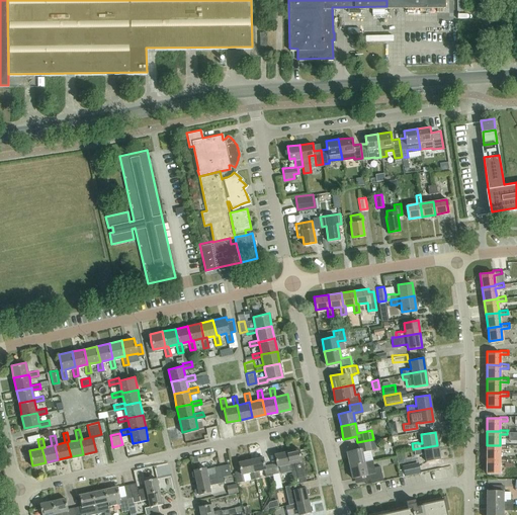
[(361,450),(370,449),(375,448),(373,439),(357,442),(358,448),(346,451),(349,463),(363,460),(361,450)]
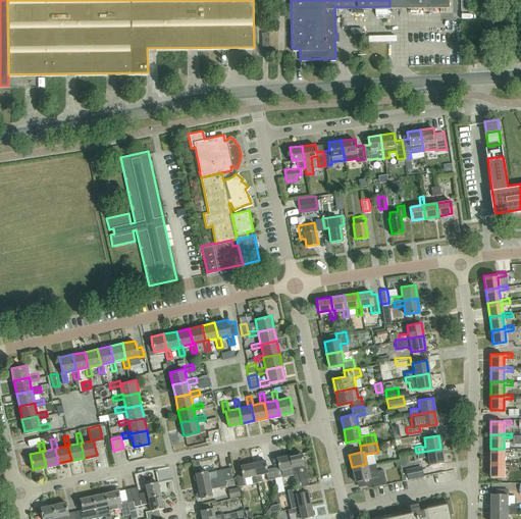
[(504,449),(490,449),(490,462),(504,462),(504,461),(504,452),(511,452),(511,448),(504,448),(504,449)]
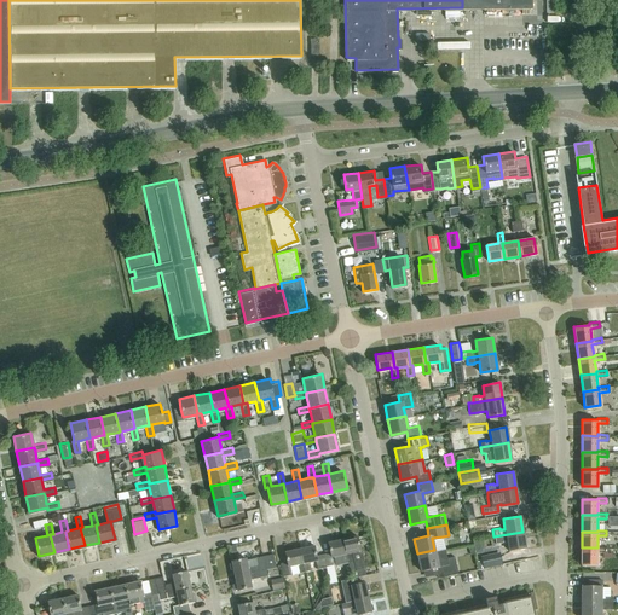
[(525,547),(523,532),(494,537),(495,543),(502,541),(502,540),(506,539),(508,550),(525,547)]
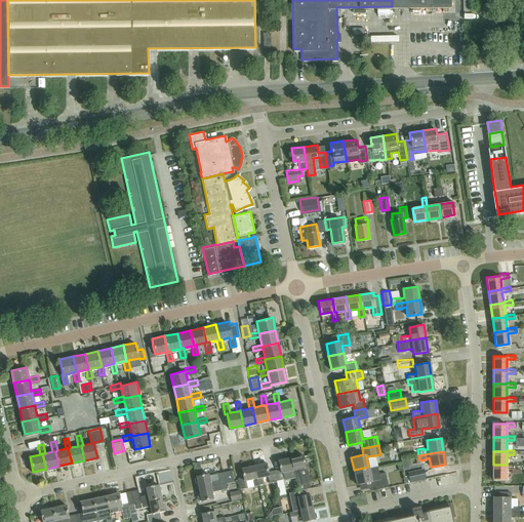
[(295,455),(290,456),(294,476),(296,489),(308,487),(307,481),(300,482),(297,468),(305,467),(301,454),(300,452),(295,453),(295,455)]
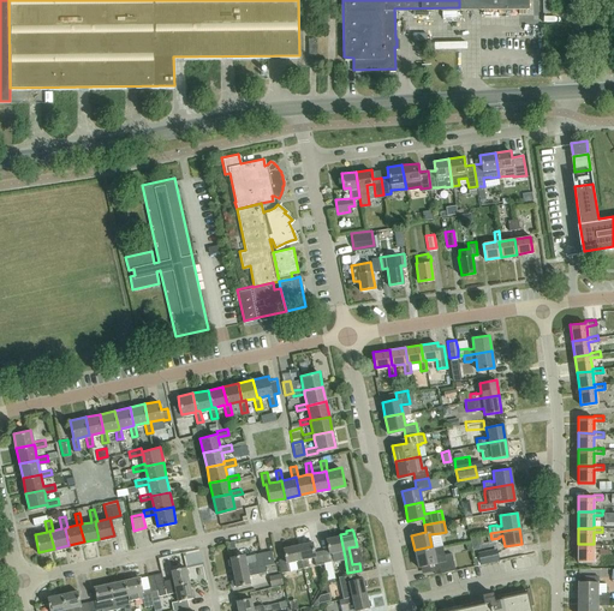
[(340,534),(333,537),(333,534),(326,535),(327,538),(326,538),(327,547),(321,549),(323,562),(333,559),(345,557),(340,534)]
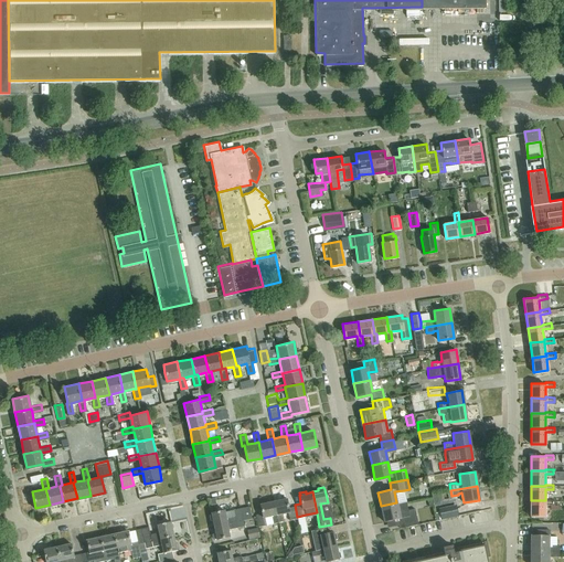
[(286,497),(285,498),(284,496),(278,497),(278,499),(273,500),(278,520),(283,519),(282,512),(287,511),(288,518),(297,517),(295,505),(287,506),(286,497)]
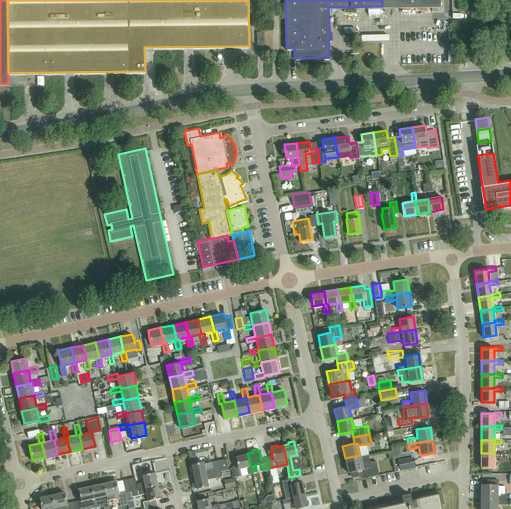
[(247,453),(242,454),(242,452),(236,453),(237,455),(236,456),(237,463),(231,465),(233,475),(241,474),(240,468),(245,466),(246,472),(252,471),(247,453)]
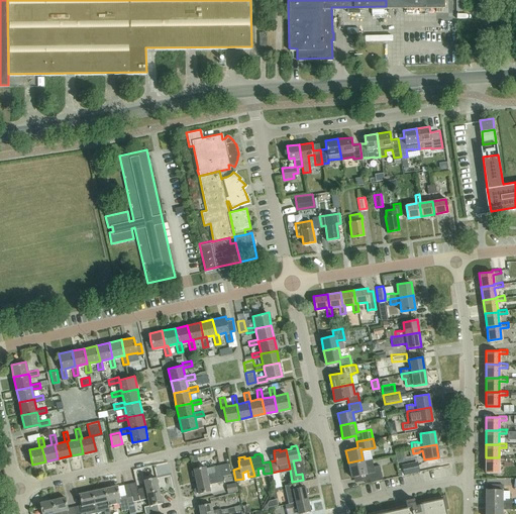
[(499,457),(486,457),(485,472),(499,472),(499,460),(506,460),(506,456),(499,456),(499,457)]
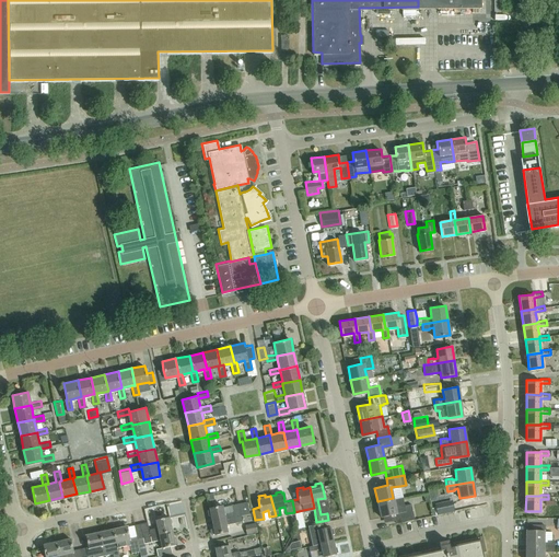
[(402,496),(393,498),(377,501),(381,515),(393,512),(395,518),(411,514),(409,502),(404,503),(402,496)]
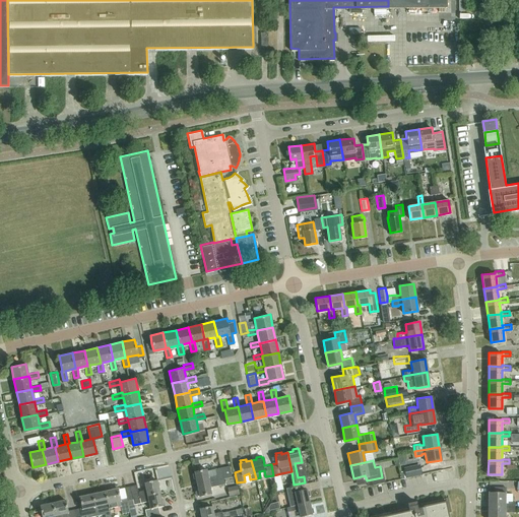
[(403,466),(405,476),(420,473),(418,462),(403,466)]
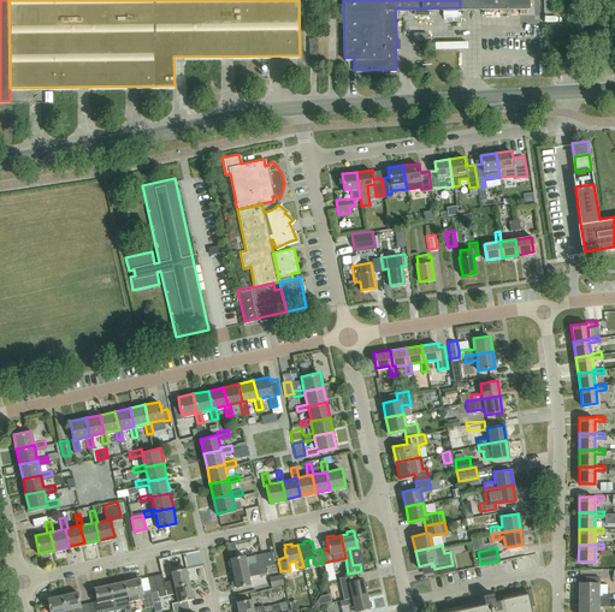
[(264,564),(264,565),(273,563),(271,550),(253,553),(254,560),(246,563),(243,553),(230,557),(232,571),(264,564)]
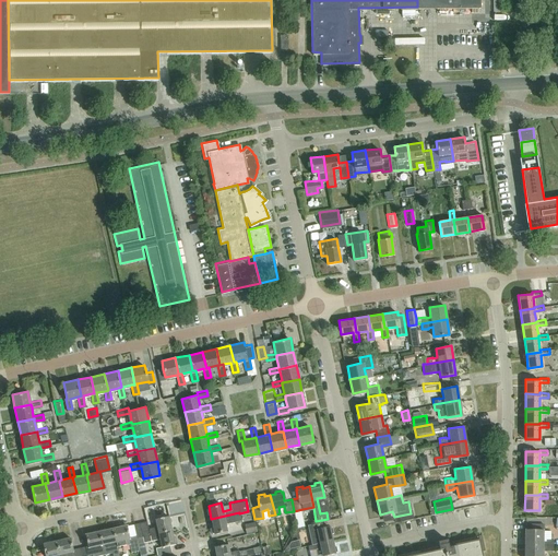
[(241,518),(239,513),(239,512),(211,519),(214,532),(226,530),(225,522),(241,518)]
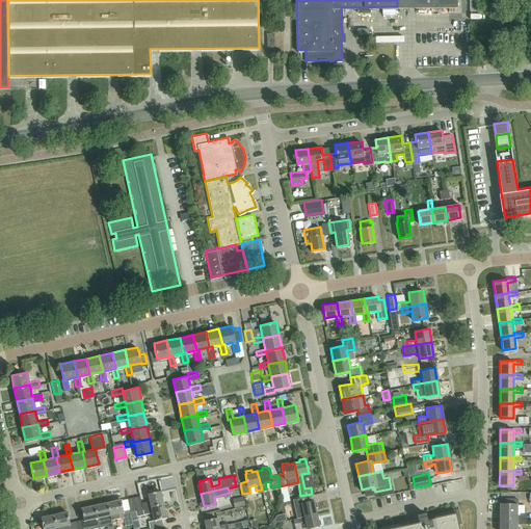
[(148,493),(149,500),(140,501),(139,494),(127,497),(130,510),(135,508),(135,509),(163,503),(160,490),(148,493)]
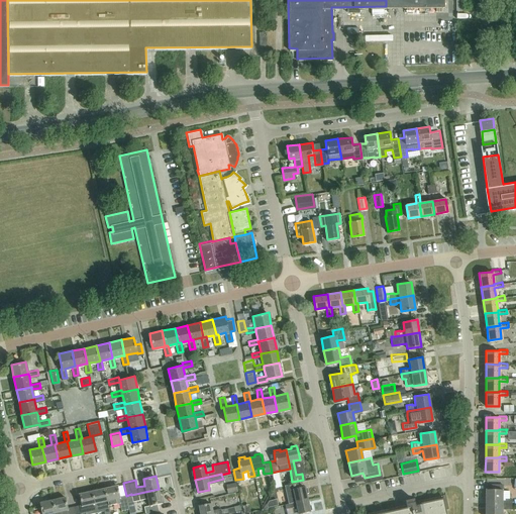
[(235,481),(225,483),(226,492),(237,490),(235,481)]
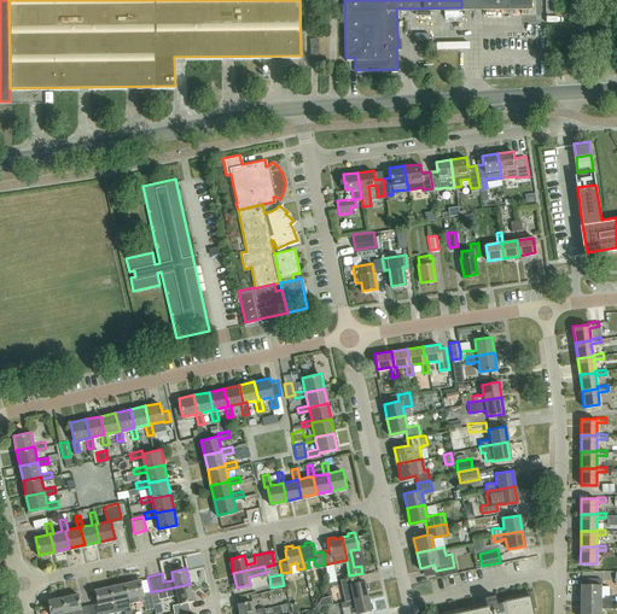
[(367,595),(365,588),(367,586),(366,580),(364,580),(354,582),(353,576),(339,578),(342,588),(345,586),(348,598),(367,595)]
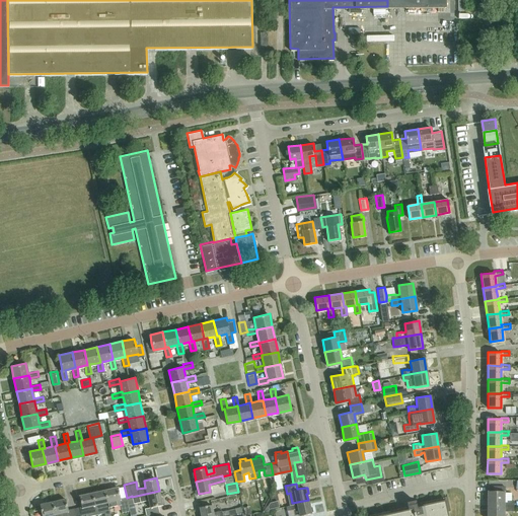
[(108,506),(119,504),(121,511),(129,509),(126,495),(120,497),(117,487),(104,489),(106,501),(107,506),(108,506)]
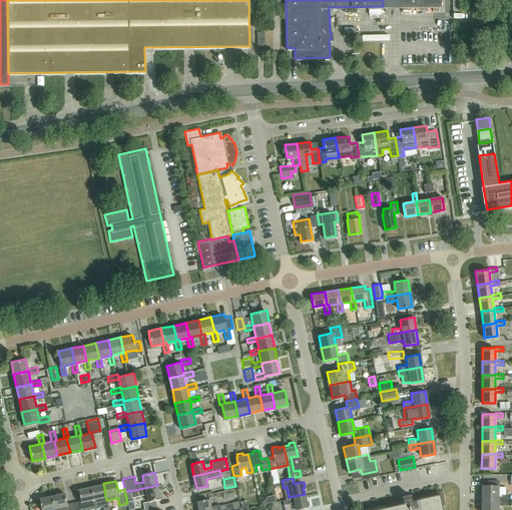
[(106,500),(105,495),(103,483),(90,486),(93,498),(95,507),(102,505),(103,509),(108,509),(107,500),(106,500)]
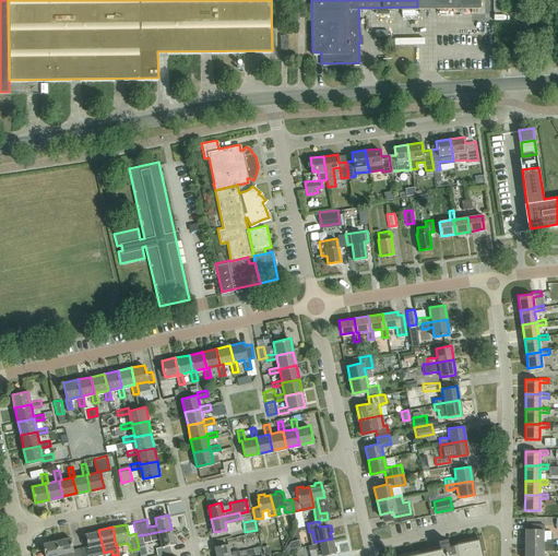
[(170,551),(169,544),(175,543),(171,529),(142,535),(143,541),(159,537),(161,545),(155,546),(156,553),(170,551)]
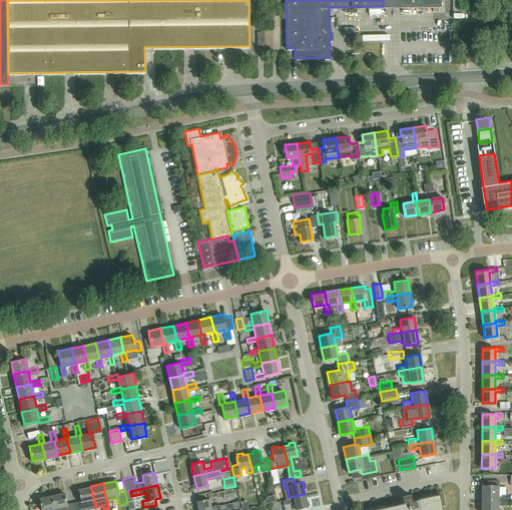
[(481,499),(507,499),(507,493),(500,493),(500,495),(498,495),(498,485),(481,485),(481,499)]
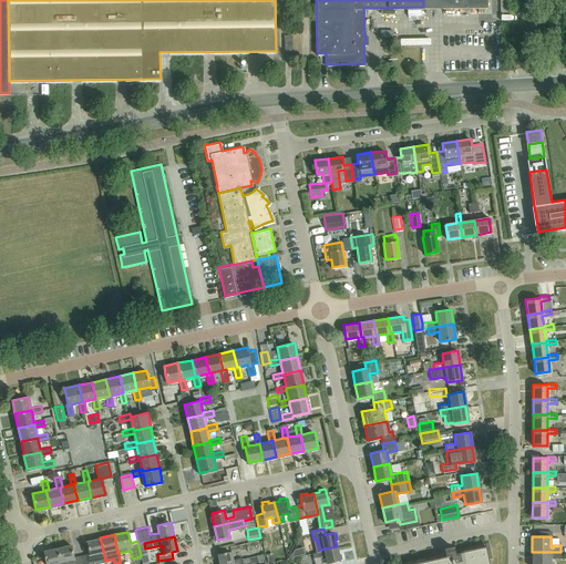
[(85,552),(85,553),(80,554),(82,563),(98,563),(98,562),(105,561),(103,551),(100,537),(85,541),(88,552),(85,552)]
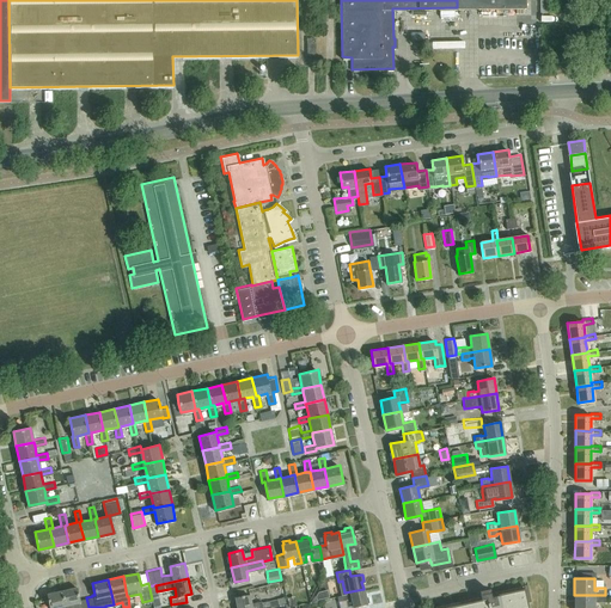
[(66,607),(78,607),(79,607),(78,607),(89,607),(86,597),(79,599),(77,587),(62,590),(66,607)]
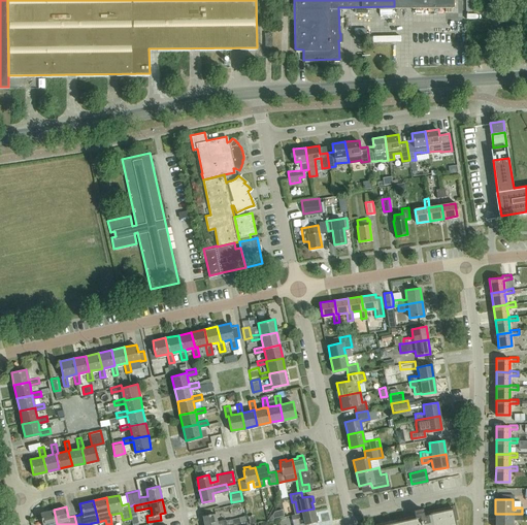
[(283,514),(282,507),(273,510),(271,514),(272,517),(283,514)]
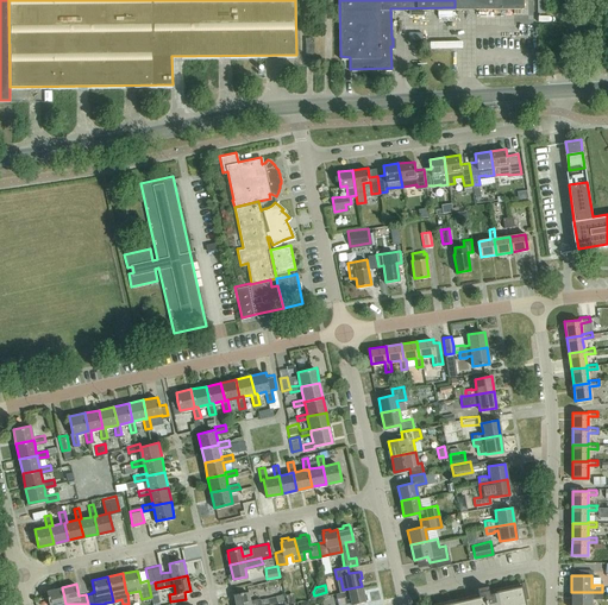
[(525,604),(525,598),(527,598),(525,585),(489,592),(487,586),(477,588),(478,597),(439,604),(525,604)]
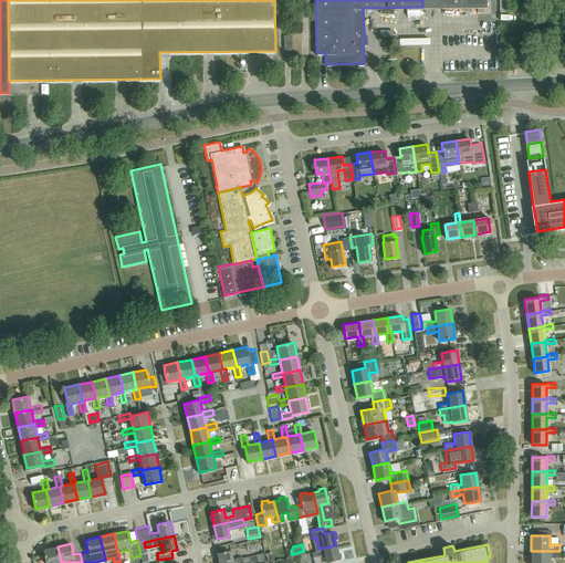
[(339,551),(337,552),(336,545),(318,549),(311,551),(312,555),(318,554),(321,561),(313,562),(331,562),(331,561),(339,559),(338,558),(341,558),(339,551)]
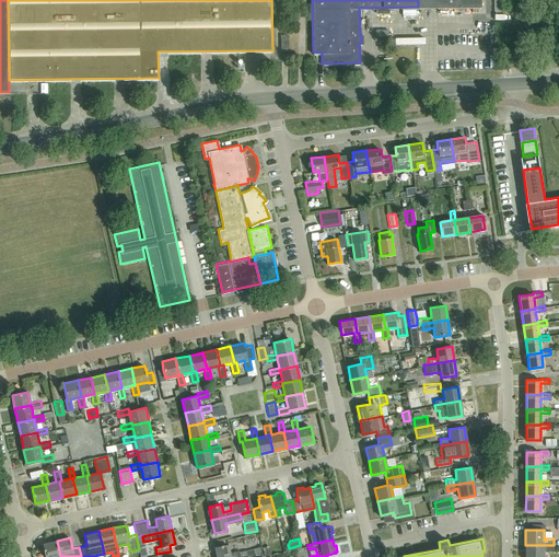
[(43,544),(45,556),(60,556),(57,541),(43,544)]
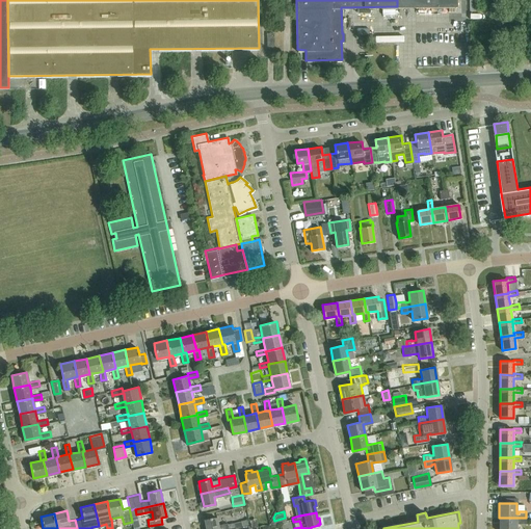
[(216,517),(204,519),(206,528),(222,528),(235,527),(233,521),(227,523),(227,522),(218,524),(216,517)]
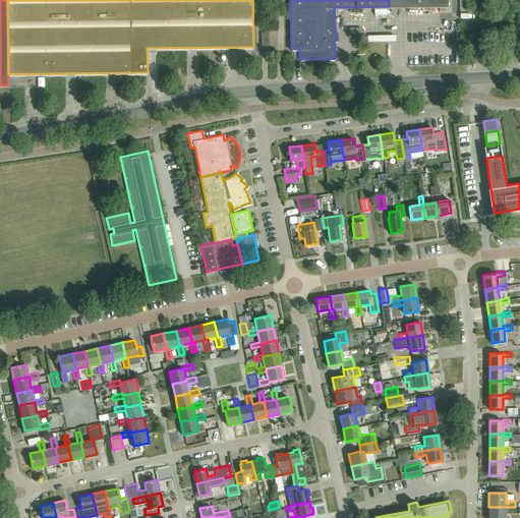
[(515,511),(515,507),(488,507),(487,517),(505,517),(506,510),(508,510),(508,511),(515,511)]
